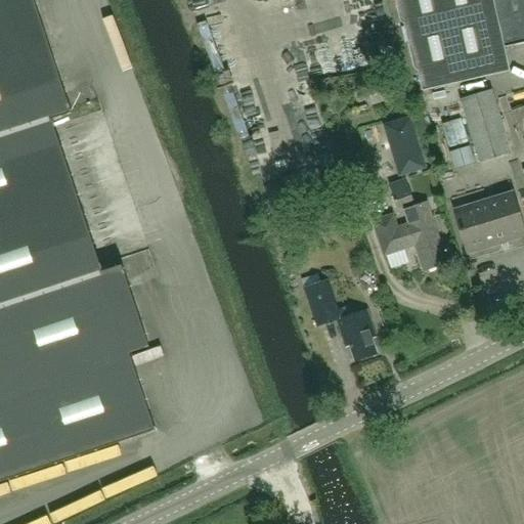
[(0,0),(0,484),(155,432),(129,354),(148,348),(122,268),(103,274),(52,122),(72,115),(33,0),(0,0)]
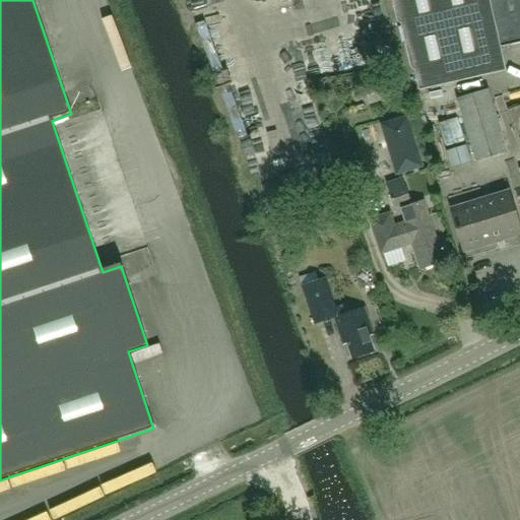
[(519,0),(392,0),(397,21),(401,24),(411,68),(415,72),(419,91),(482,77),(476,54),(501,50),(519,45),(519,0)]
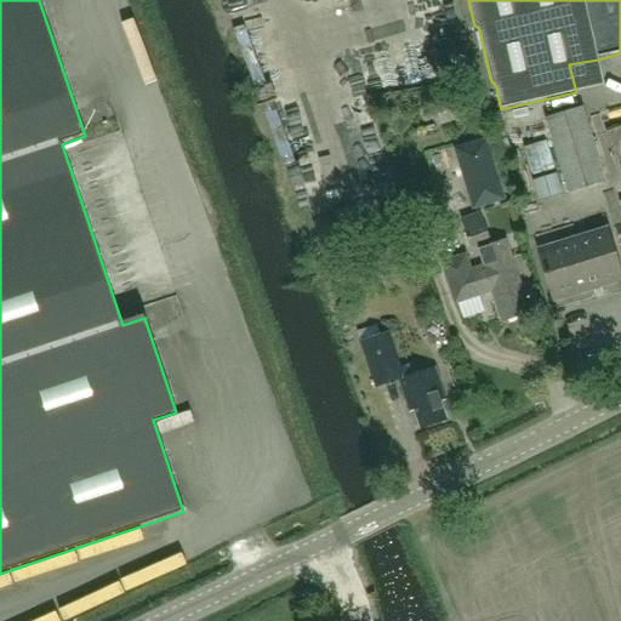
[(354,70),(359,86),(377,81),(372,64),(354,70)]
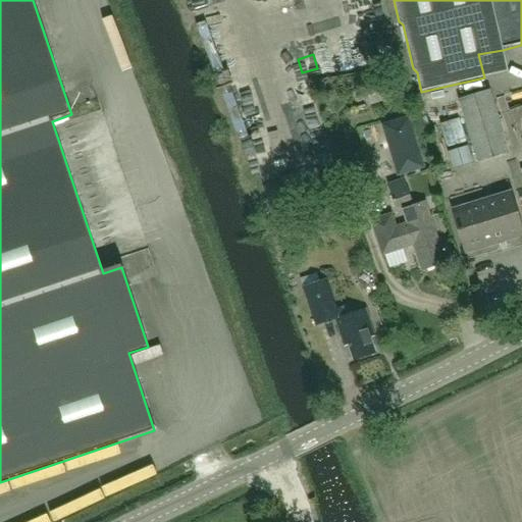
[(384,87),(368,92),(372,104),(387,99),(384,87)]
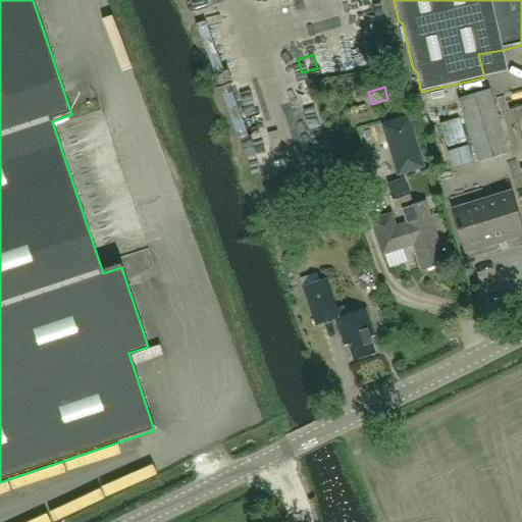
[(490,92),(459,101),(477,163),(508,154),(490,92)]
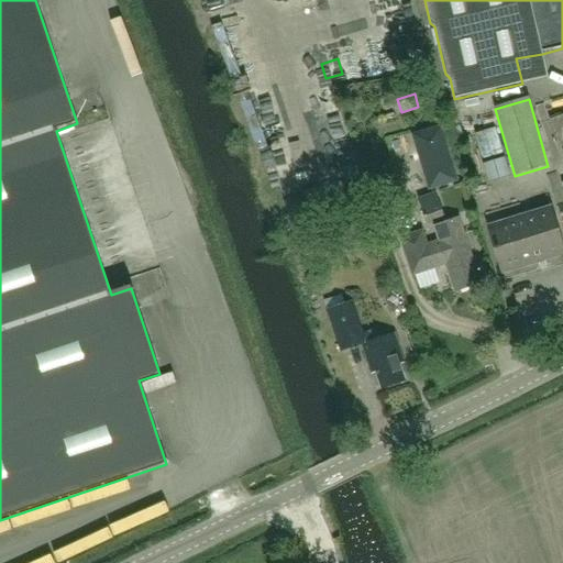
[(554,100),(534,106),(538,117),(558,111),(554,100)]
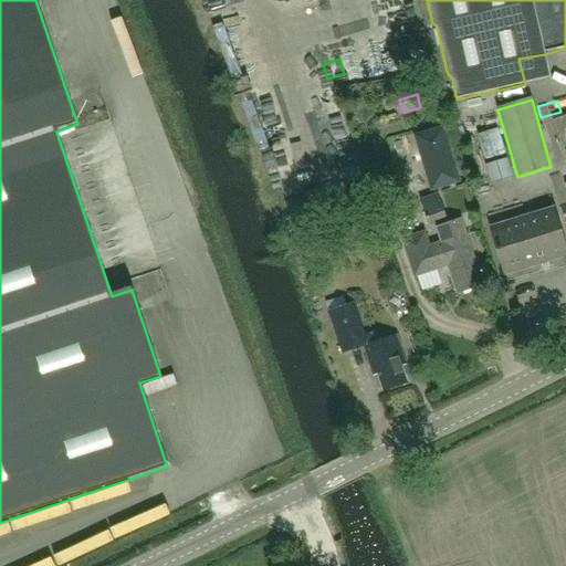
[(456,142),(474,135),(469,118),(450,124),(456,142)]
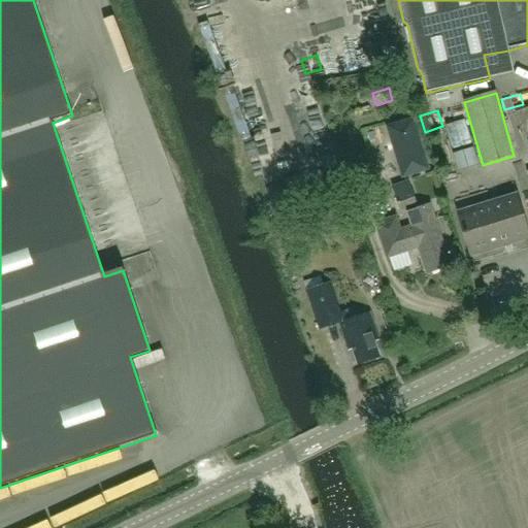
[(526,147),(527,152),(527,110),(514,116),(526,147)]
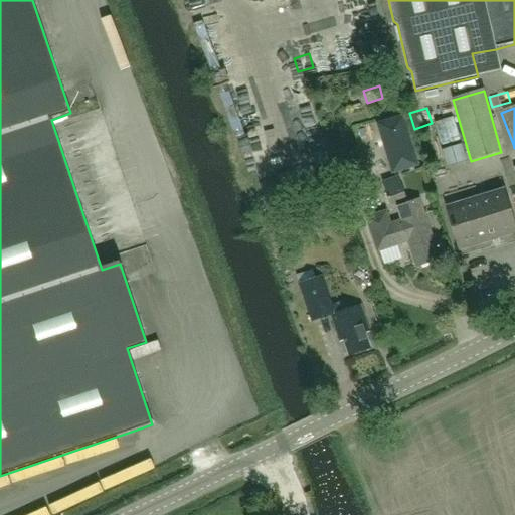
[(419,166),(404,115),(376,123),(392,175),(413,168),(419,166)]
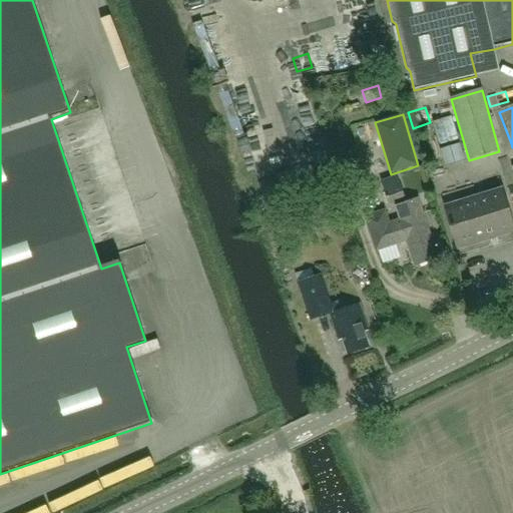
[(512,162),(509,147),(499,150),(509,187),(512,185),(512,162)]
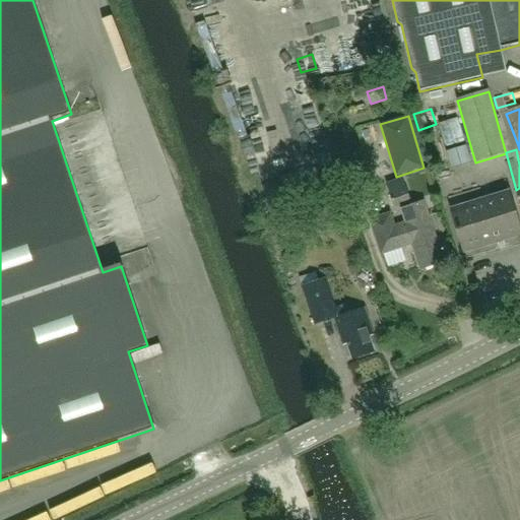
[(404,178),(387,183),(395,207),(412,202),(404,178)]
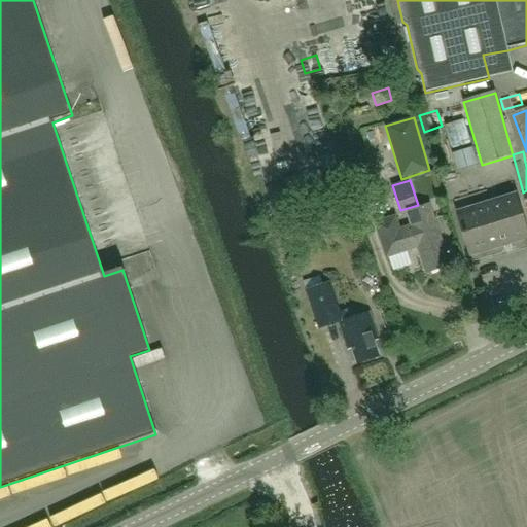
[(526,230),(518,198),(459,215),(469,249),(526,232),(526,230)]
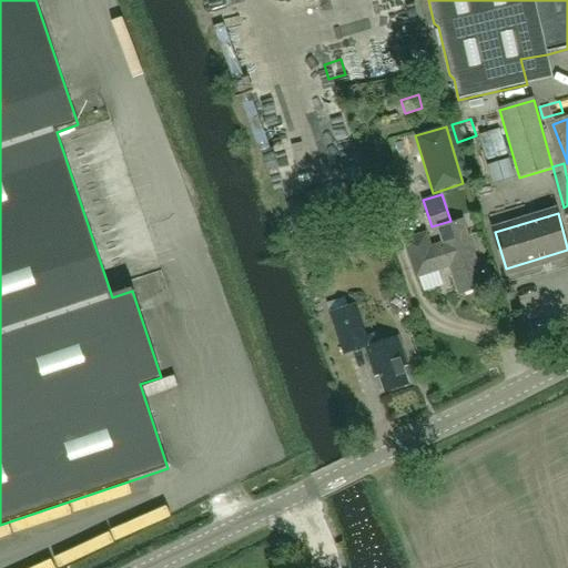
[(445,246),(430,250),(426,235),(406,241),(417,277),(452,267),(460,294),(483,287),(467,236),(462,239),(458,225),(440,231),(445,246)]
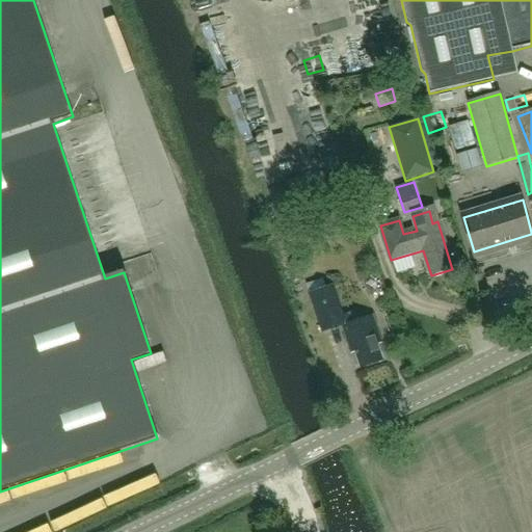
[(333,284),(309,291),(321,334),(343,326),(351,353),(355,352),(361,368),(383,361),(378,346),(382,345),(373,315),(360,319),(357,310),(343,315),(333,284)]
